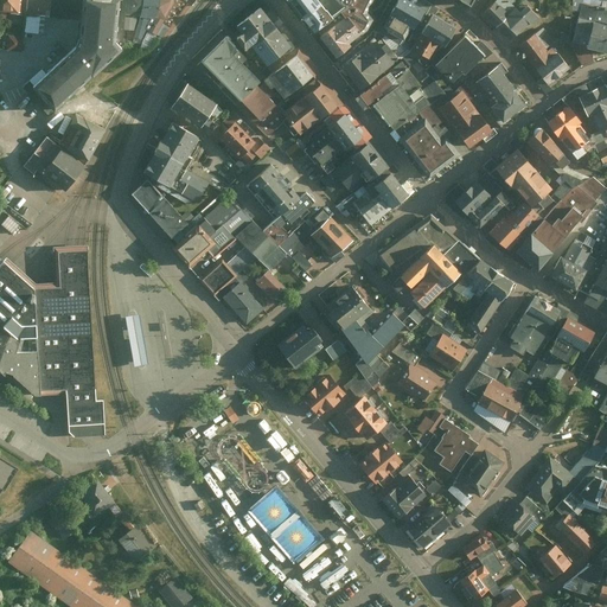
[(0,0),(0,10),(21,12),(21,7),(27,7),(29,0),(0,0)]
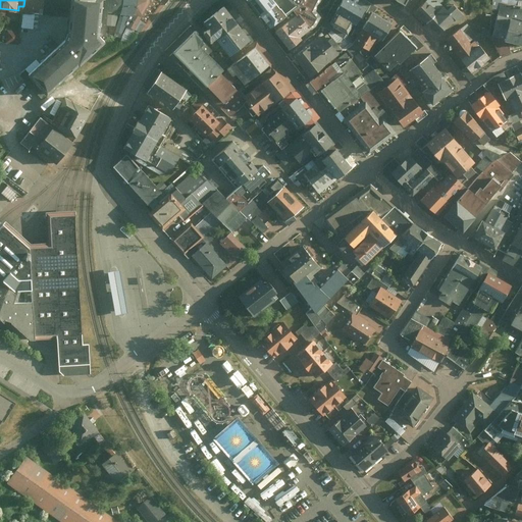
[(29,72),(47,93),(104,40),(99,33),(102,0),(71,0),(70,16),(67,33),(64,39),(29,72)]
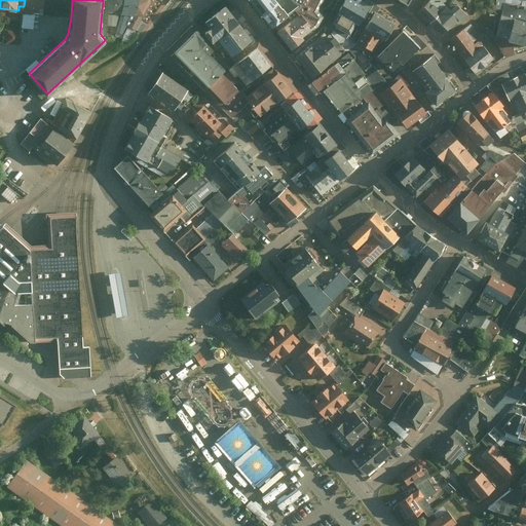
[(43,0),(42,14),(71,16),(72,0),(43,0)]
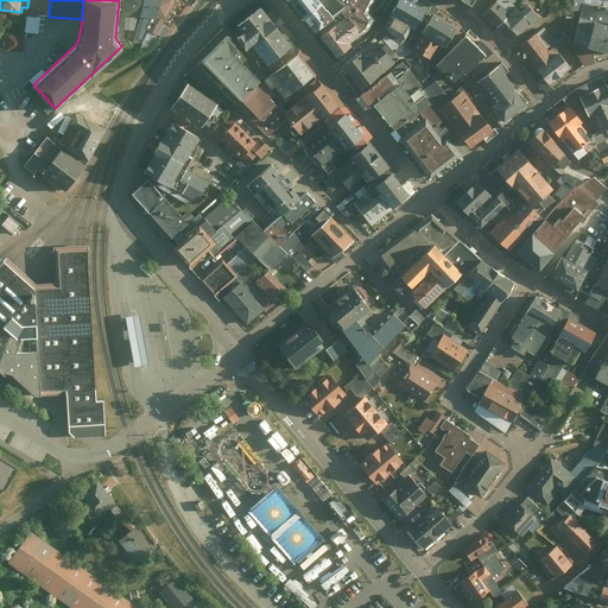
[(138,16),(140,16),(143,4),(143,0),(126,0),(125,14),(138,16)]
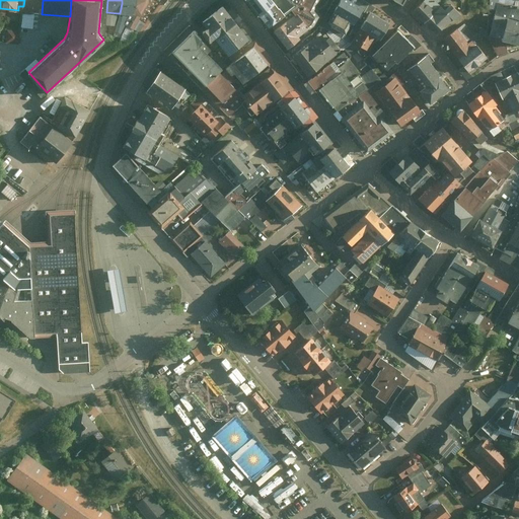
[(120,13),(132,14),(136,5),(136,0),(122,0),(122,3),(120,13)]
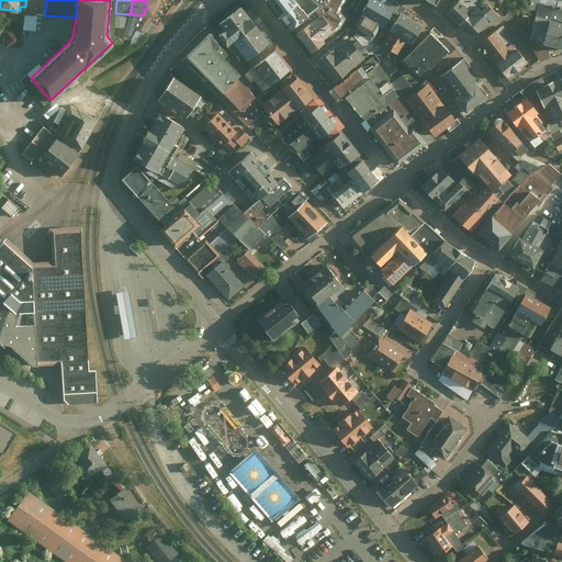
[(147,0),(147,6),(143,15),(137,26),(145,31),(156,12),(161,0),(147,0)]
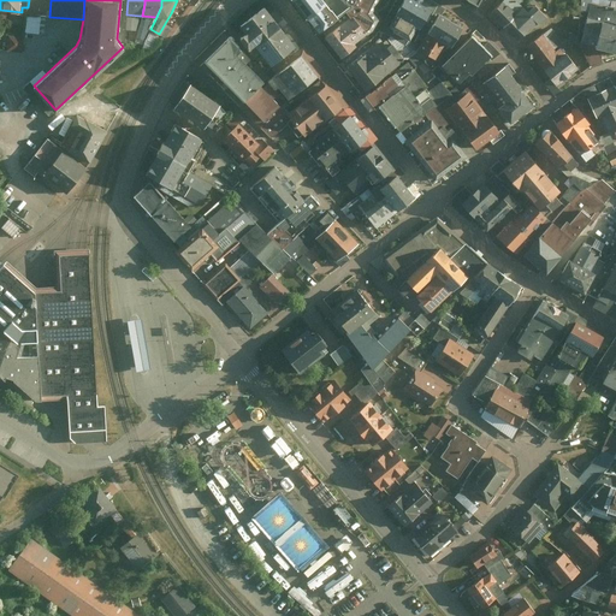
[(259,0),(230,24),(253,54),(260,48),(270,63),(290,46),(294,49),(302,43),(286,24),(280,29),(276,23),(282,19),(266,0),(259,0)]
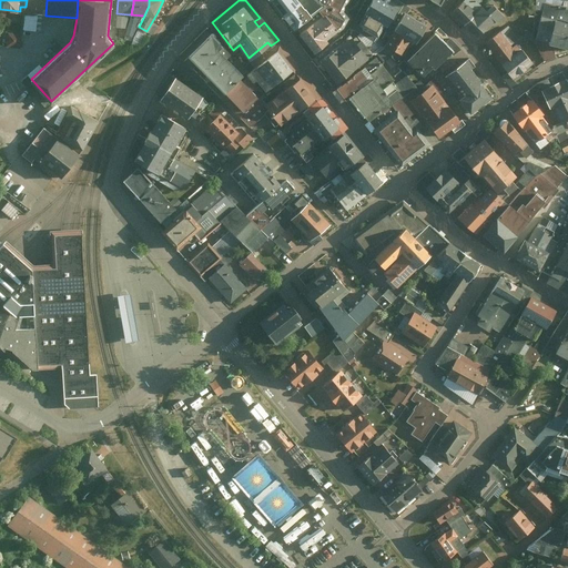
[(282,18),(293,29),(308,17),(324,3),(318,0),(267,0),(269,0),(273,6),(274,6),(275,8),(275,9),(280,14),(281,14),(283,16),(282,18)]
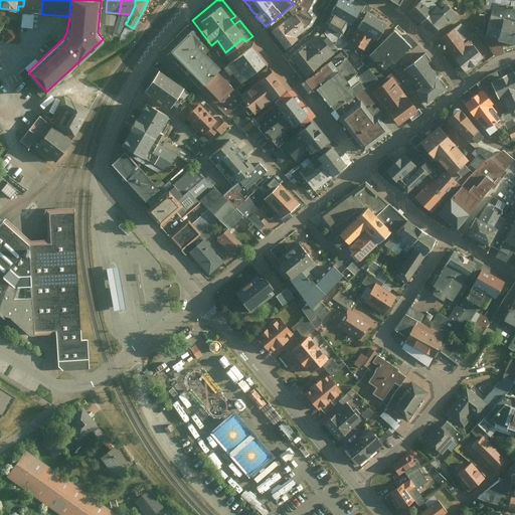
[(281,22),(267,34),(283,53),(290,48),(288,45),(297,37),(296,35),(302,30),(303,32),(306,30),(304,28),(310,24),(314,15),(309,9),(314,0),(295,0),(294,3),(280,15),(282,18),(280,20),(281,22)]
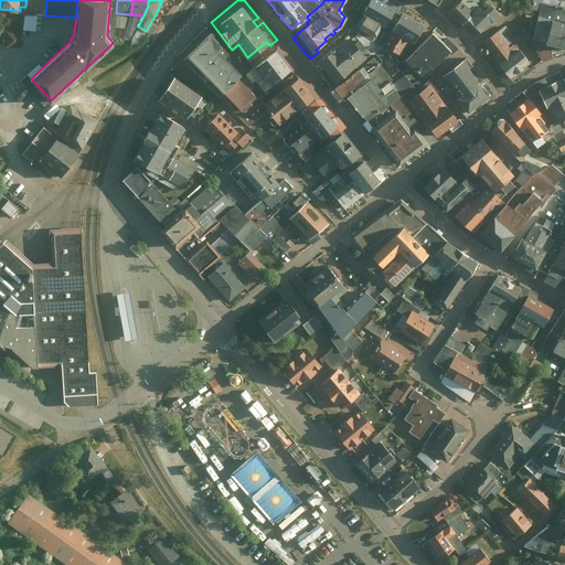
[(369,0),(360,16),(355,23),(356,24),(375,35),(383,22),(385,23),(392,11),(395,13),(401,2),(396,0),(369,0)]
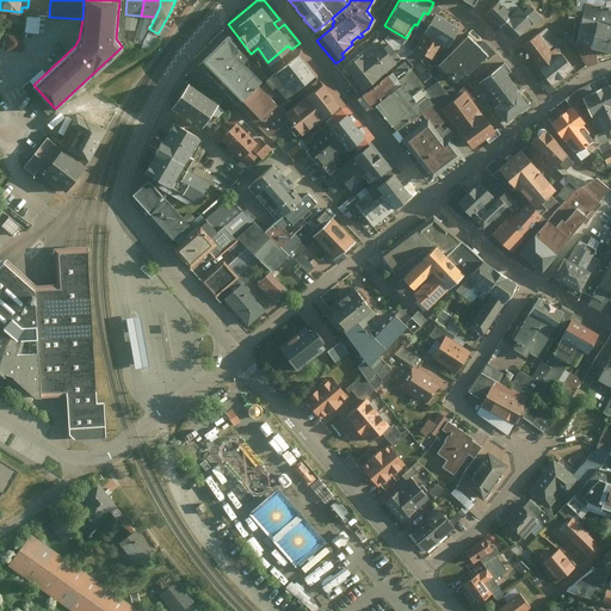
[(499,24),(520,2),(518,0),(499,0),(487,12),(499,24)]
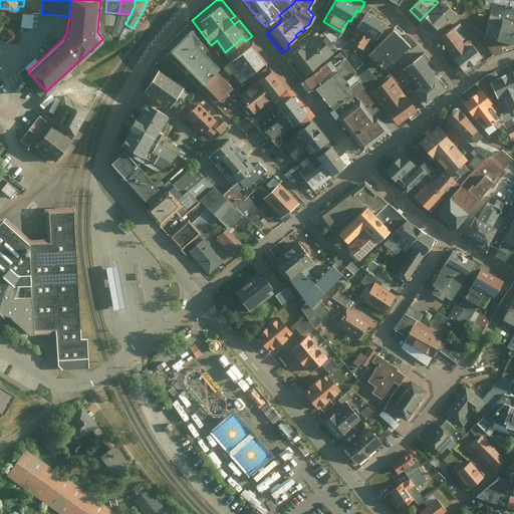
[(440,0),(438,2),(420,20),(434,34),(458,11),(447,0),(440,0)]
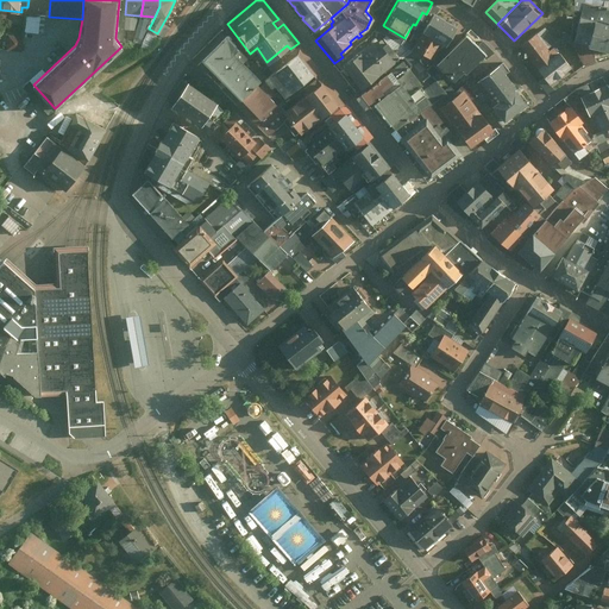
[(582,8),(575,42),(608,50),(608,4),(583,0),(582,8)]
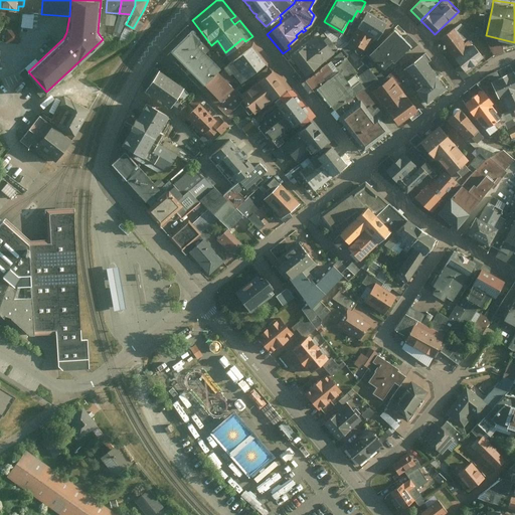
[(365,2),(360,12),(355,20),(359,22),(349,40),(359,45),(366,49),(374,35),(377,37),(385,22),(384,18),(381,16),(377,17),(368,12),(371,6),(365,2)]
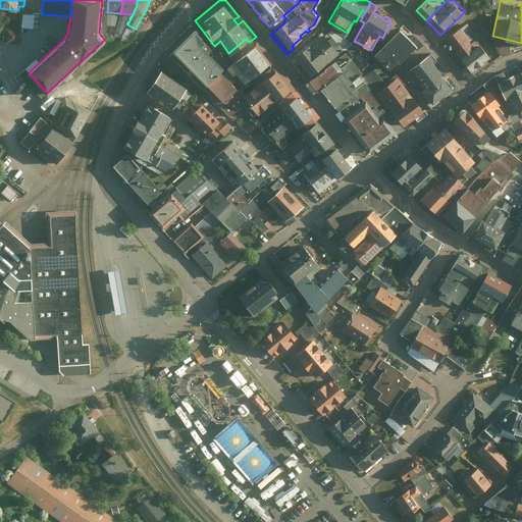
[(24,22),(36,21),(35,12),(24,12),(24,22)]
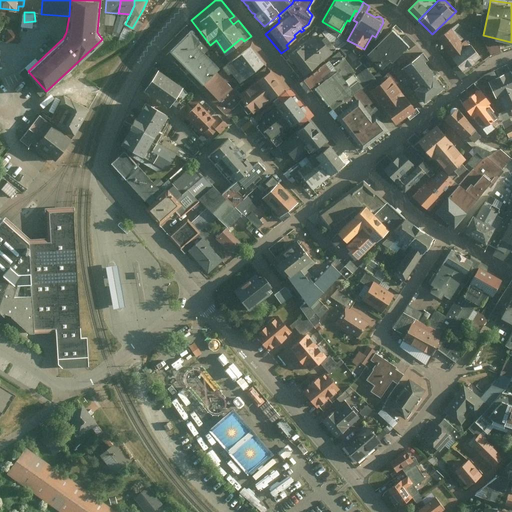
[(112,24),(116,13),(105,12),(105,24),(112,24)]
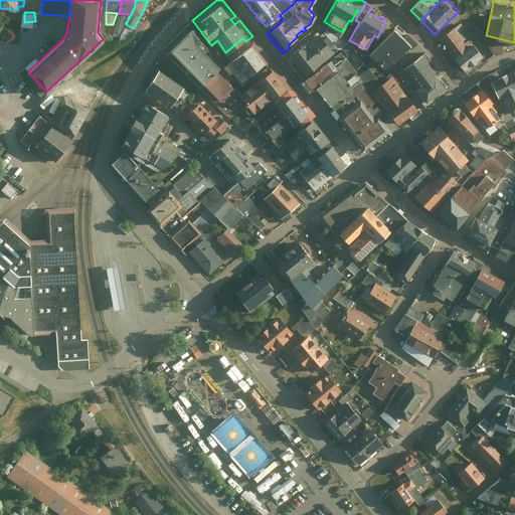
[(324,21),(328,14),(323,12),(317,23),(322,27),(325,22),(324,21)]
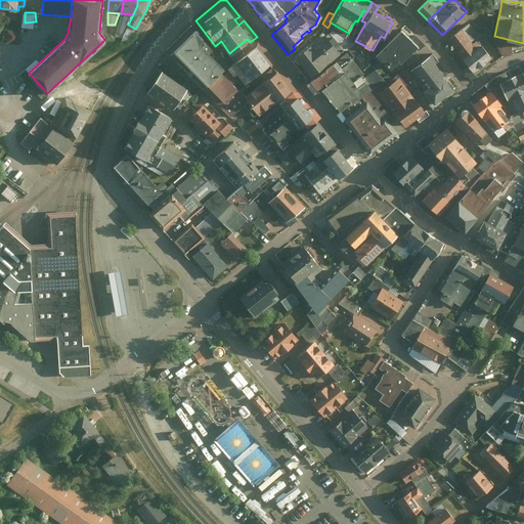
[(133,14),(121,13),(116,31),(122,33),(126,25),(128,25),(133,14)]
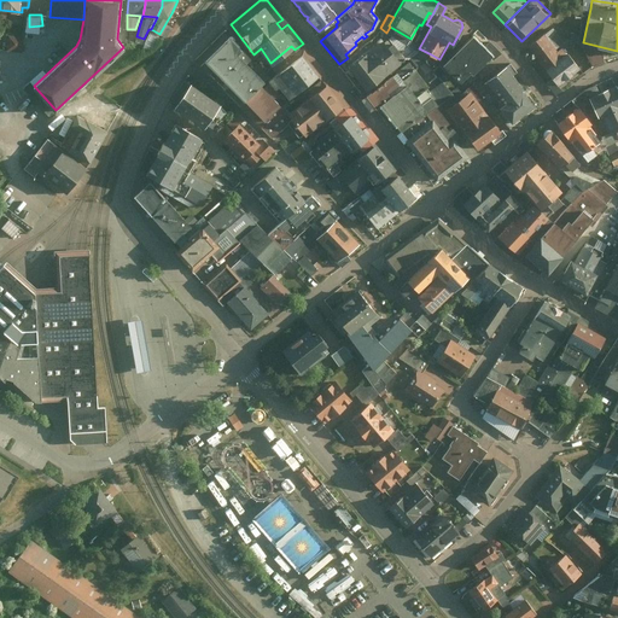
[(315,35),(320,41),(337,27),(336,24),(338,22),(336,18),(319,31),(315,35)]
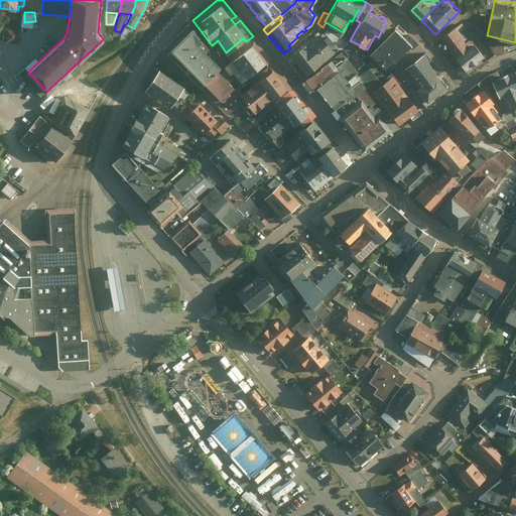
[(460,23),(440,37),(467,72),(486,57),(460,23)]
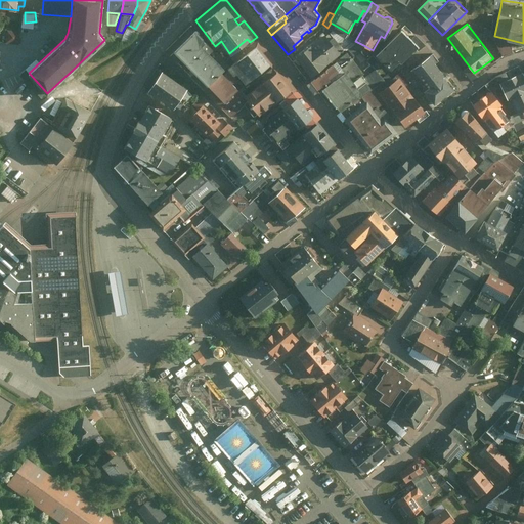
[(190,76),(204,88),(220,72),(223,69),(217,62),(220,59),(215,53),(211,56),(208,53),(212,48),(190,26),(165,50),(176,61),(181,56),(195,71),(190,76)]
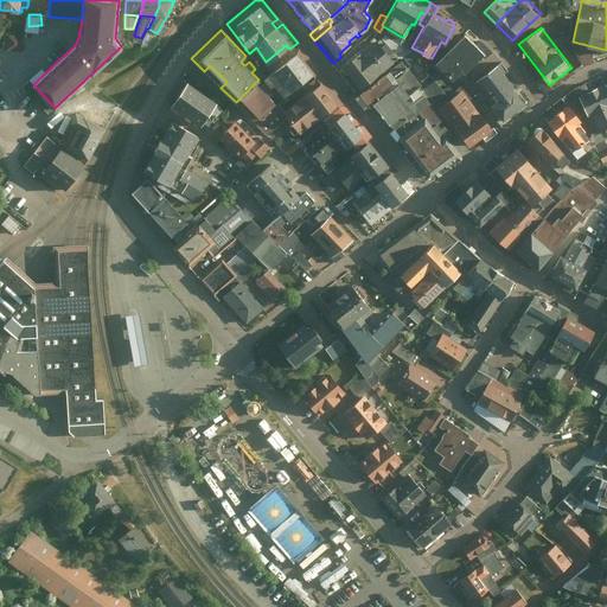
[(10,32),(7,48),(23,50),(25,34),(10,32)]
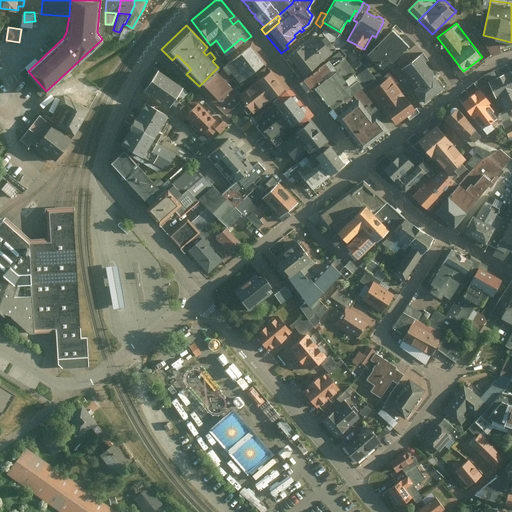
[(391,29),(366,53),(381,68),(389,60),(391,61),(405,47),(408,50),(414,44),(405,34),(401,38),(397,34),(396,35),(391,29)]
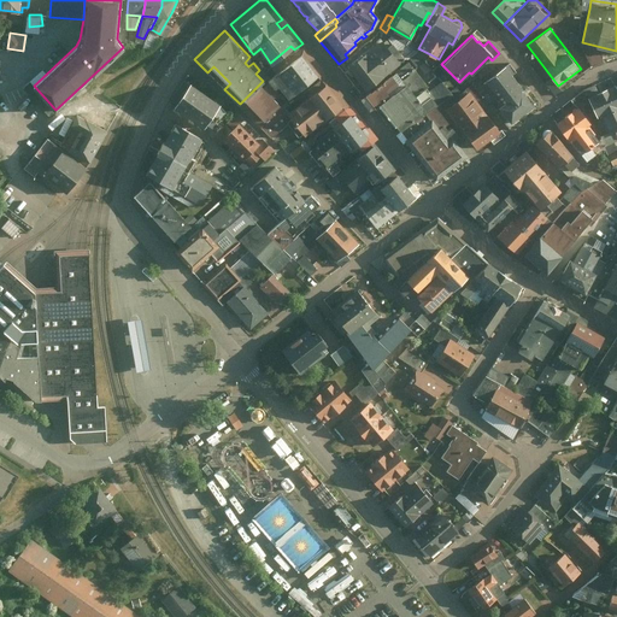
[(347,58),(339,64),(360,92),(403,58),(391,43),(388,46),(386,42),(385,43),(382,41),(366,53),(362,46),(347,58)]
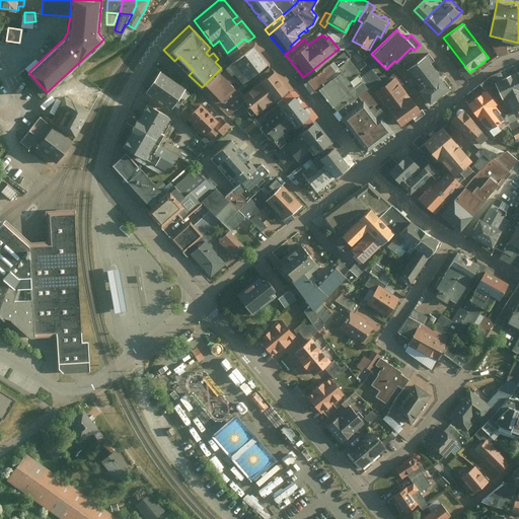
[(340,41),(343,49),(345,47),(350,43),(342,38),(340,41)]
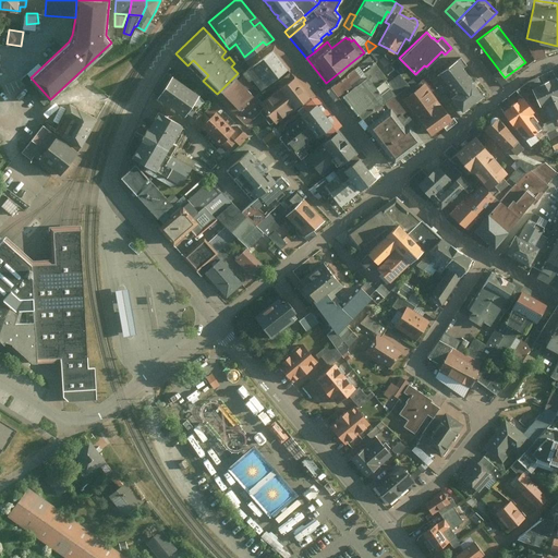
[(283,53),(275,43),(262,52),(265,56),(244,72),(253,84),(255,82),(261,88),(287,68),(288,69),(293,65),(286,56),(281,60),(280,59),(279,57),(283,53)]
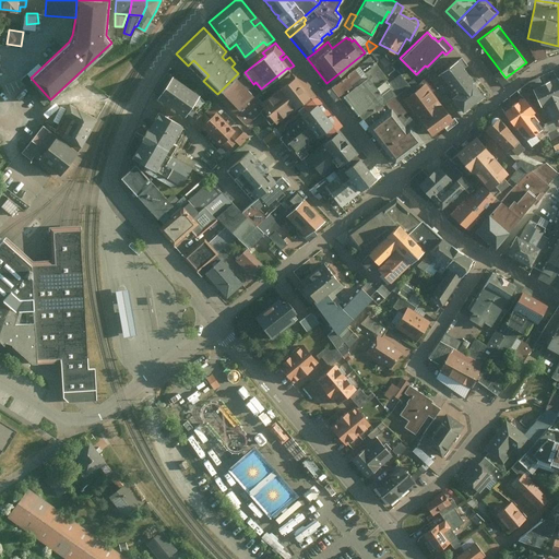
[(377,46),(371,50),(376,55),(378,54),(379,55),(382,51),(377,46)]
